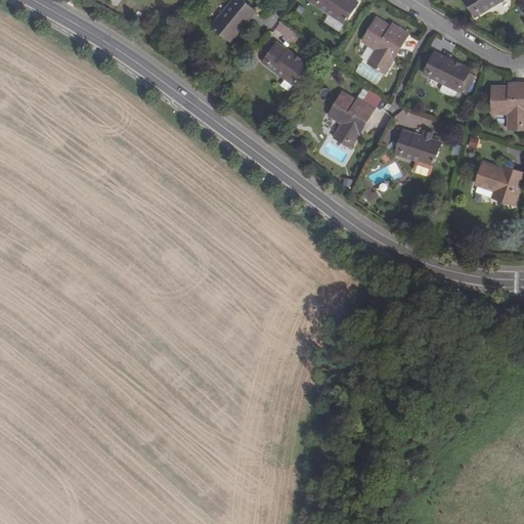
[(256,10),(243,0),(233,0),(212,26),(231,42),(256,10)]
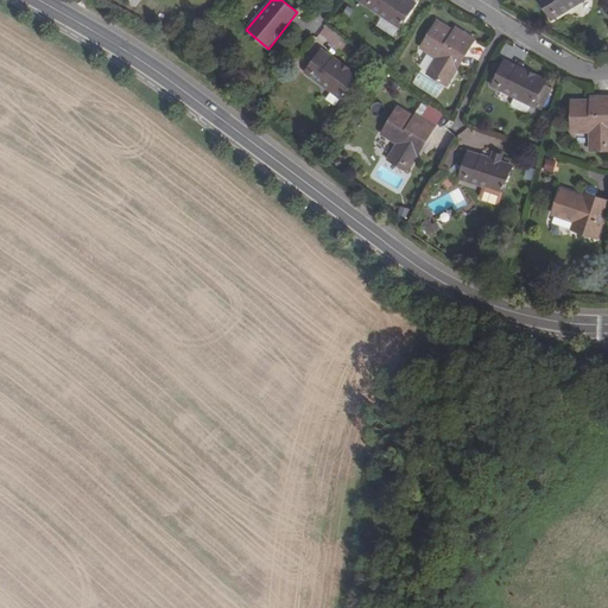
[(401,27),(417,4),(411,0),(365,0),(363,2),(401,27)]
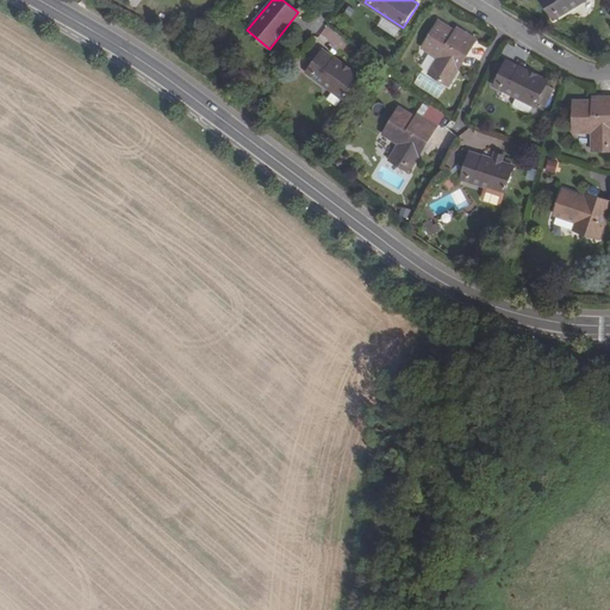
[(586,0),(542,0),(554,19),(586,0)]
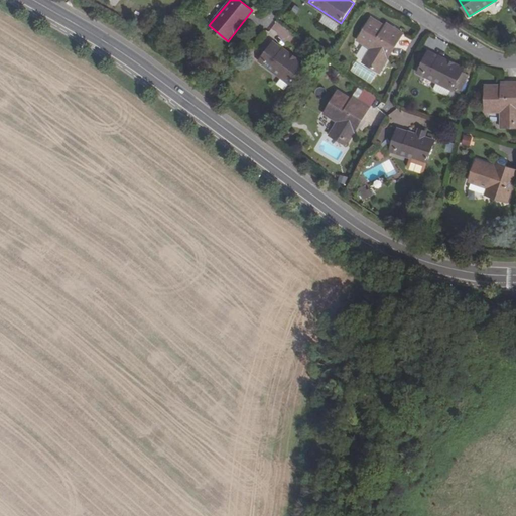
[(385,66),(390,56),(387,55),(393,45),(396,46),(404,33),(391,26),(389,28),(385,25),(372,18),(359,40),(371,48),(363,61),(375,70),(380,61),(385,66)]
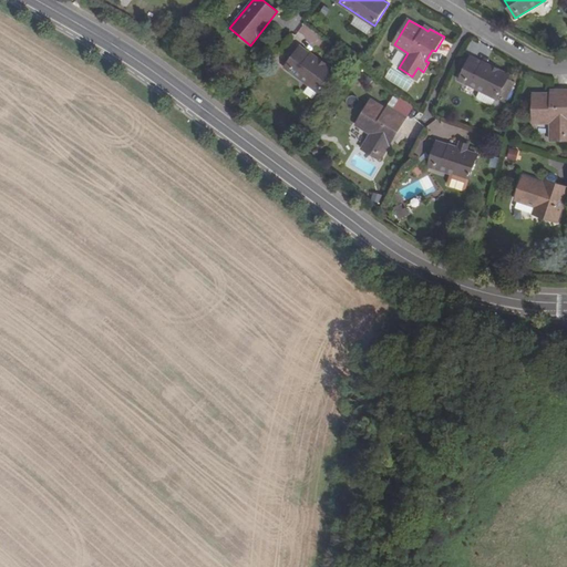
[(294,38),(309,51),(319,39),(303,26),(294,38)]
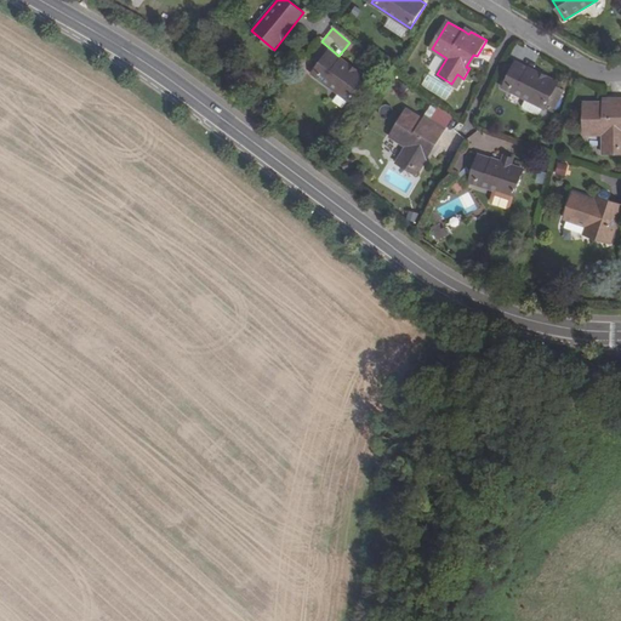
[(313,74),(351,102),(368,78),(330,51),(313,74)]
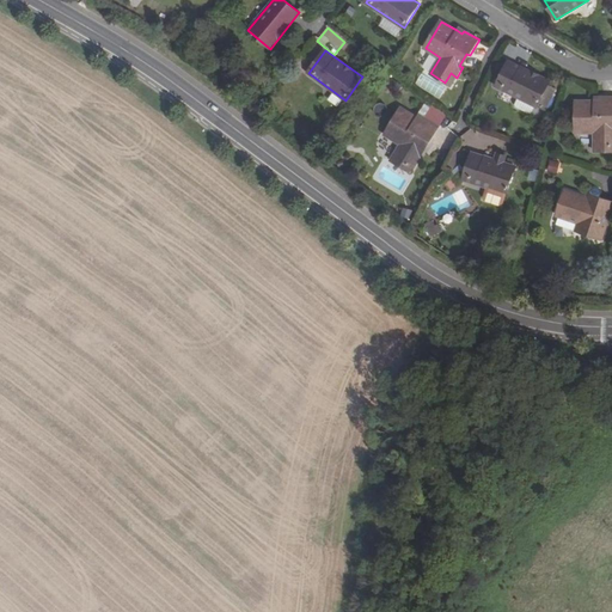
[(459,66),(463,67),(470,55),(466,54),(459,66)]
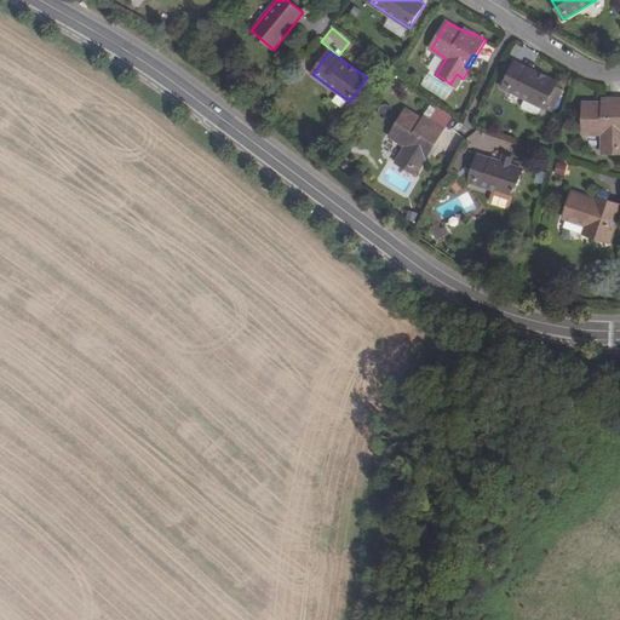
[(545,108),(557,81),(516,62),(503,87),(545,108)]
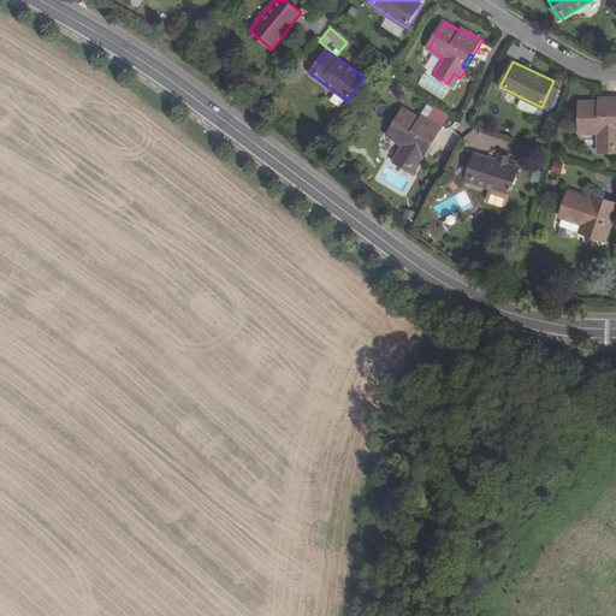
[(454,73),(448,83),(454,87),(460,78),(454,73)]
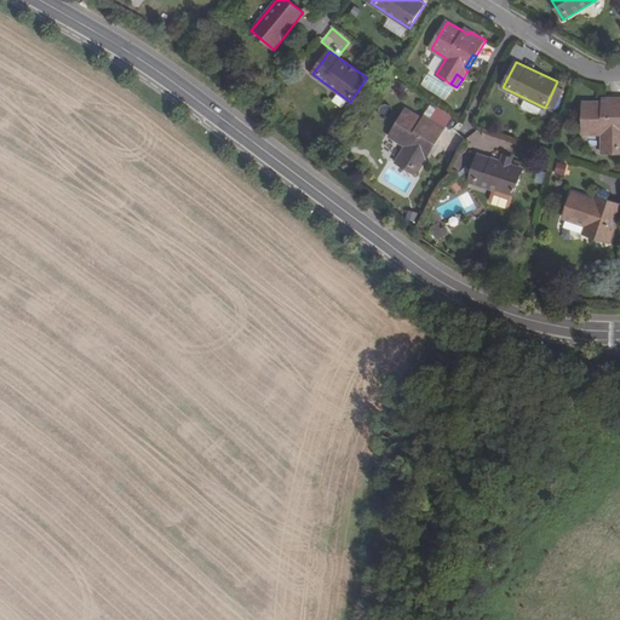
[(619,142),(619,98),(607,98),(607,102),(601,103),(583,103),(584,135),(602,135),(602,154),(619,153),(619,142)]
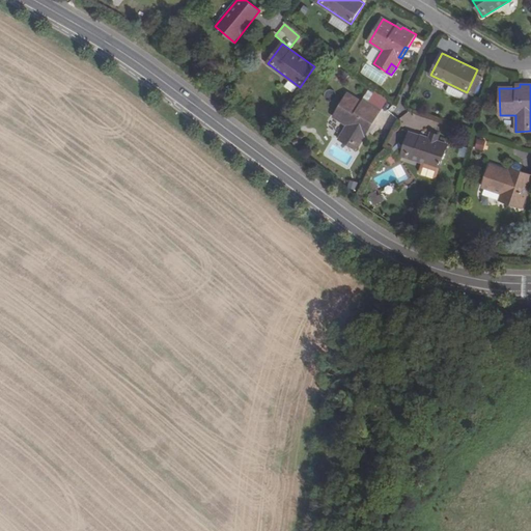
[(362,142),(367,134),(364,132),(370,120),(373,122),(381,109),(367,102),(366,104),(361,101),(348,93),(334,117),(347,124),(339,139),(353,146),(357,139),(362,142)]
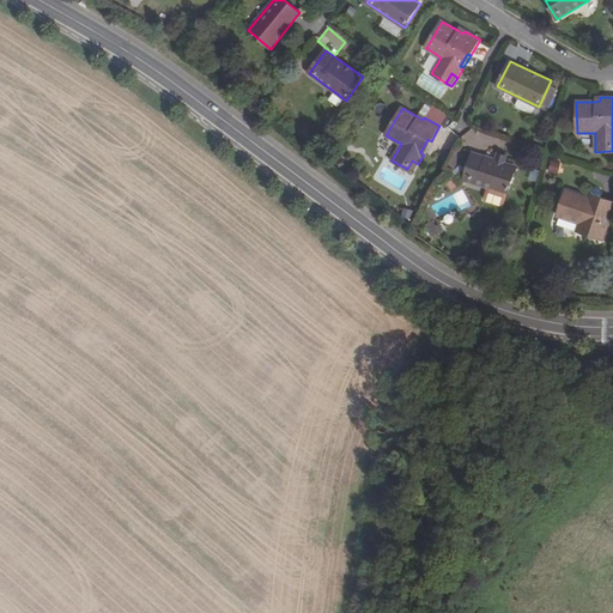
[(420,152),(424,155),(431,141),(428,139),(420,152)]
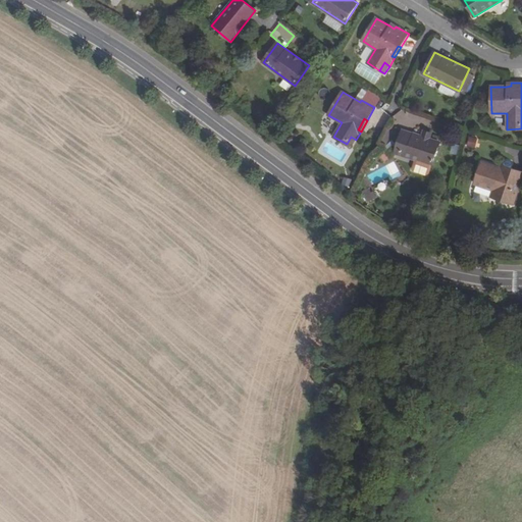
[(402,131),(395,153),(431,165),(439,143),(402,131)]
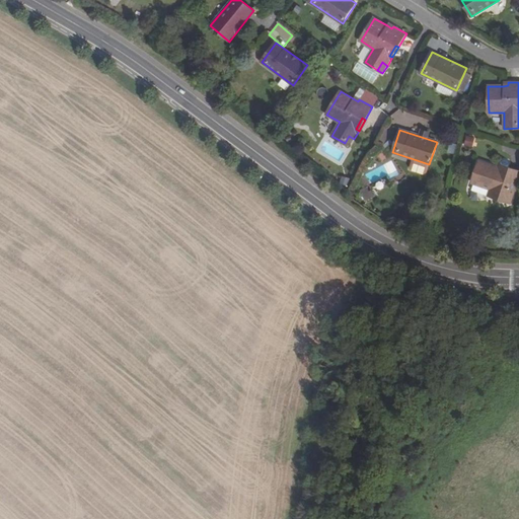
[(474,146),(475,137),(467,135),(465,145),(474,146)]
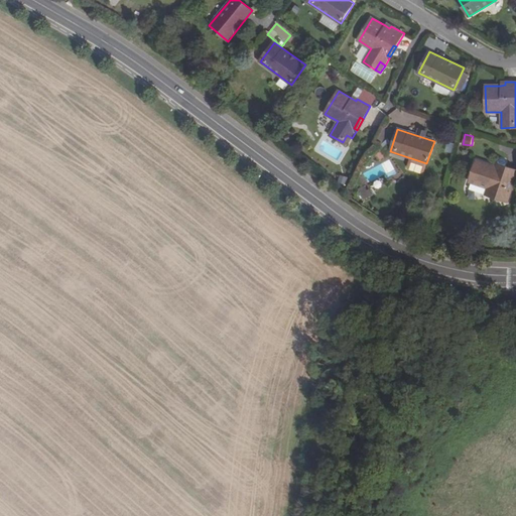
[(347,135),(343,142),(348,145),(352,138),(347,135)]
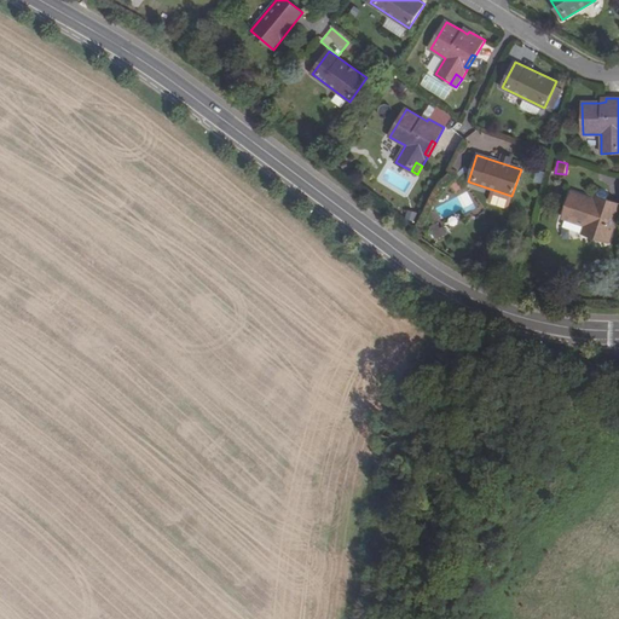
[(468,192),(435,207),(441,221),(474,206),(468,192)]
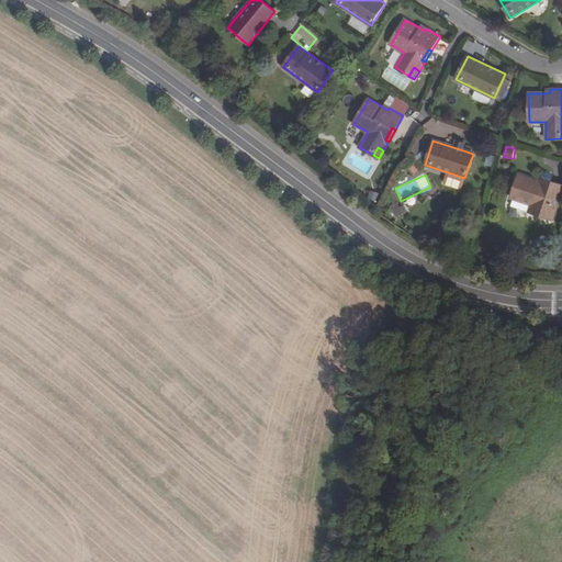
[(547,184),(538,181),(518,175),(510,197),(531,204),(529,212),(552,220),(561,190),(561,184),(549,180),(547,184)]
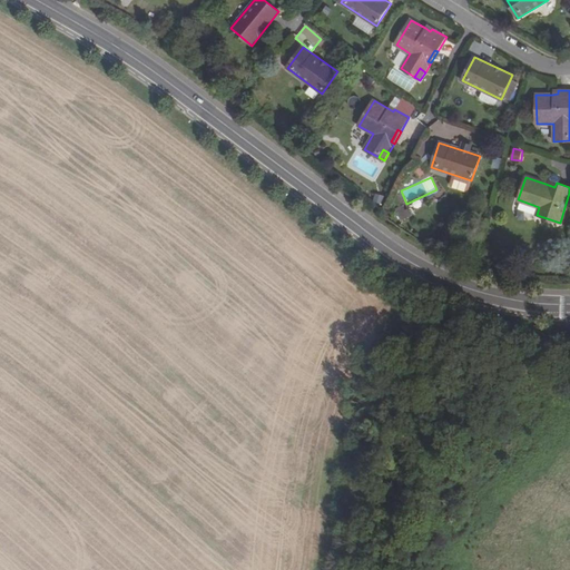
[(401,220),(412,217),(408,204),(396,208),(401,220)]
